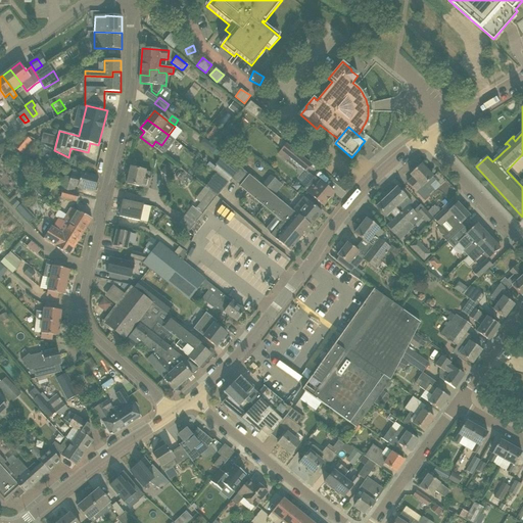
[(19,141),(13,147),(20,153),(27,147),(19,141)]
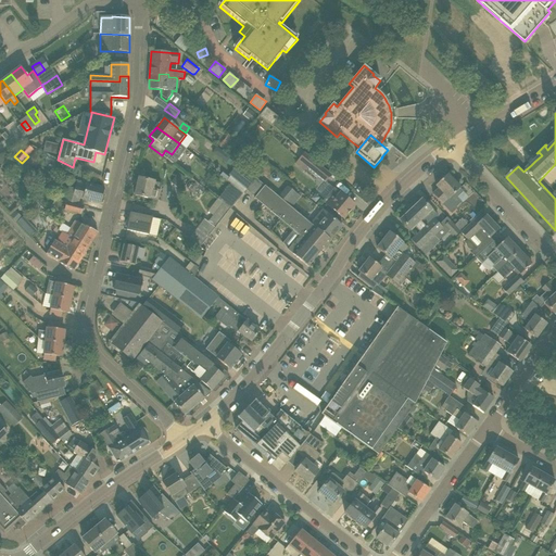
[(331,175),(314,160),(304,152),(298,161),(325,182),(331,175)]
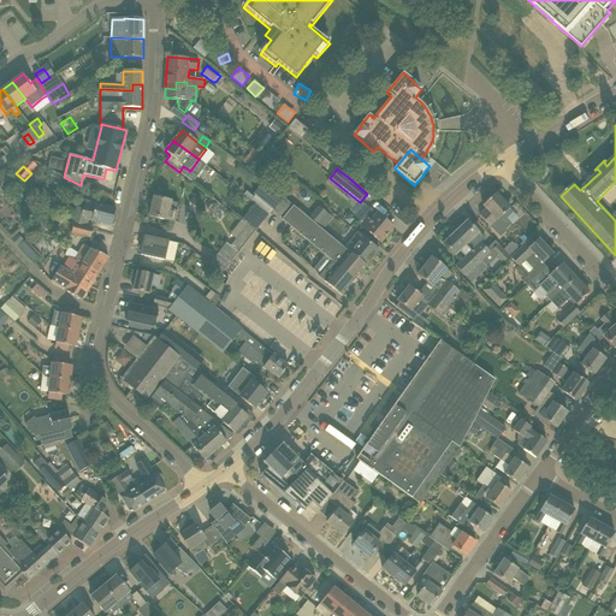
[(272,211),(283,197),(265,182),(254,195),(272,211)]
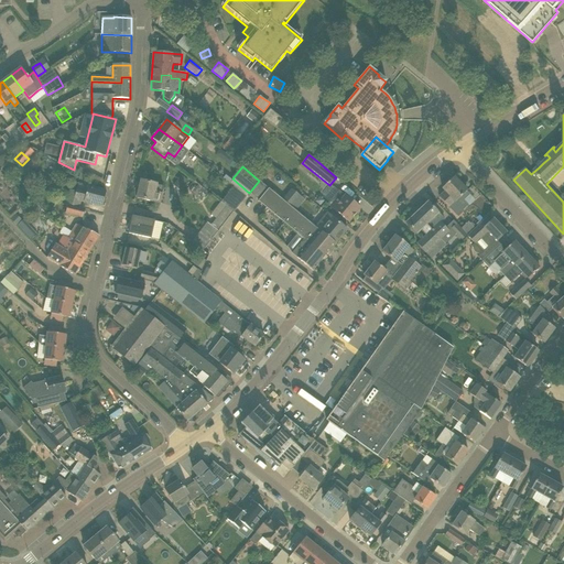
[(445,192),(440,197),(458,216),(463,212),(462,210),(467,205),(464,201),(469,195),(467,192),(467,191),(454,177),(442,188),(445,192)]
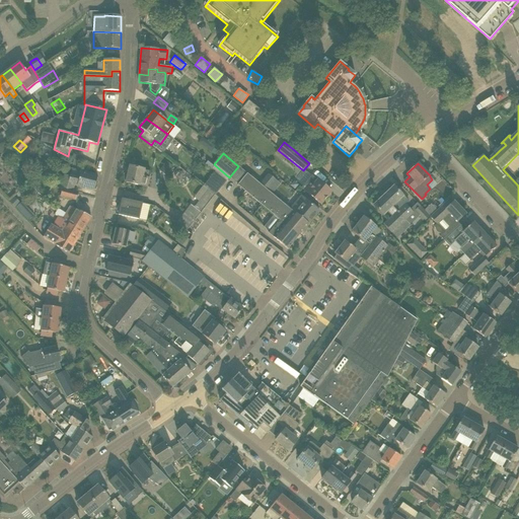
[(130,166),(126,182),(141,187),(141,186),(147,187),(150,172),(144,170),(145,170),(130,166)]
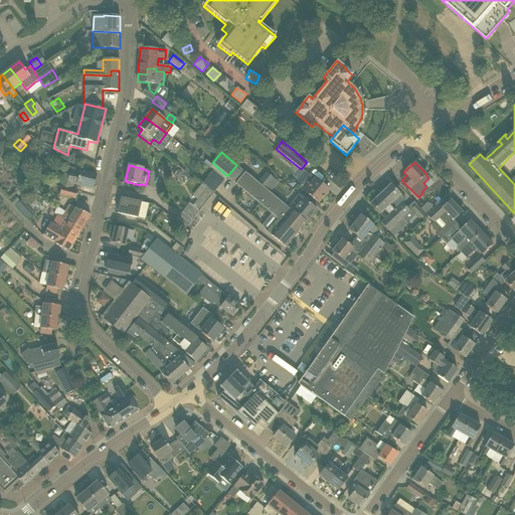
[(294,237),(307,221),(289,206),(288,207),(266,189),(258,182),(236,165),(227,176),(236,183),(235,184),(242,190),(278,218),(277,219),(282,223),(281,224),(284,227),(283,229),(294,237)]
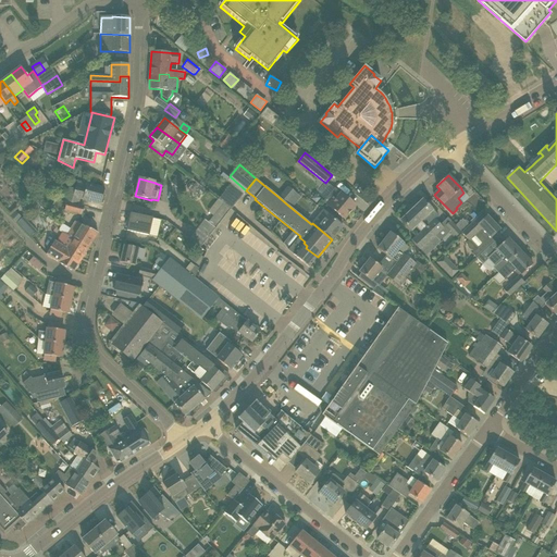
[(66,202),(77,206),(79,199),(83,199),(83,200),(101,205),(104,189),(87,184),(86,188),(76,186),(75,189),(69,187),(65,202),(66,202)]
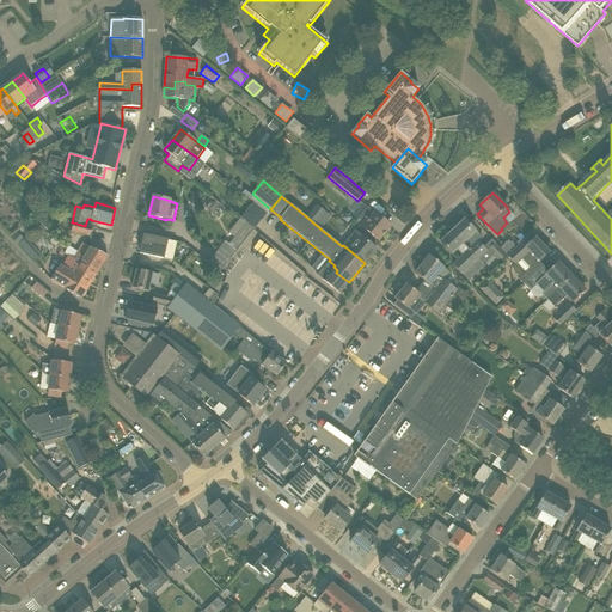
[(316,225),(326,213),(316,204),(306,216),(316,225)]
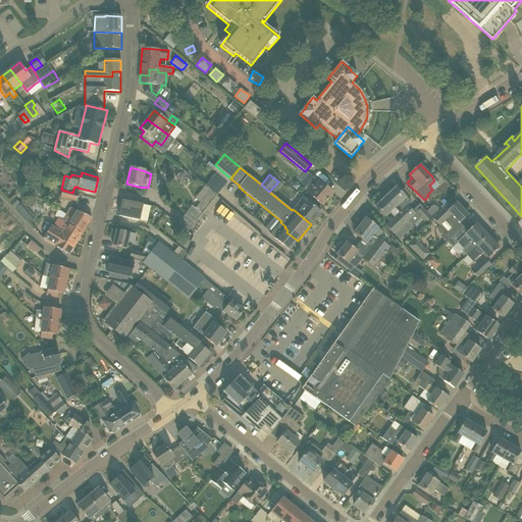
[(313,176),(303,190),(315,199),(323,206),(333,193),(326,187),(318,180),(313,176)]
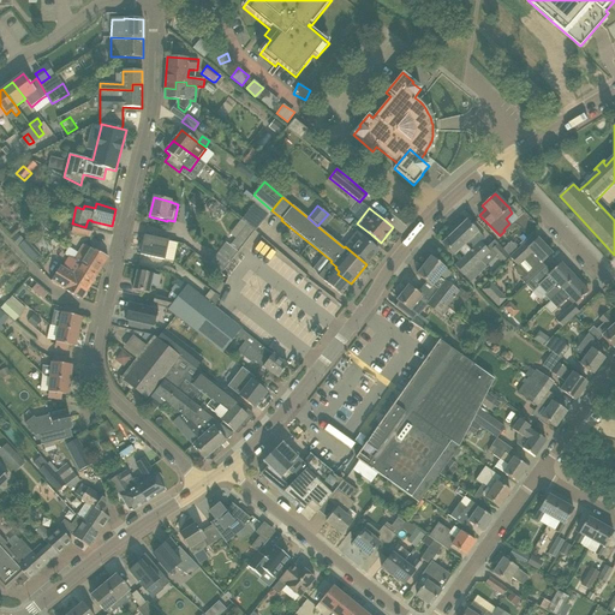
[(467,220),(453,233),(481,261),(489,252),(481,243),(484,239),(478,233),(467,220)]
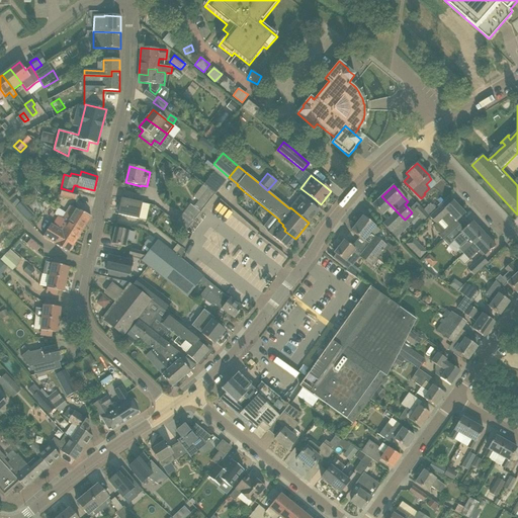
[(78,192),(72,191),(62,188),(60,196),(76,200),(78,192)]
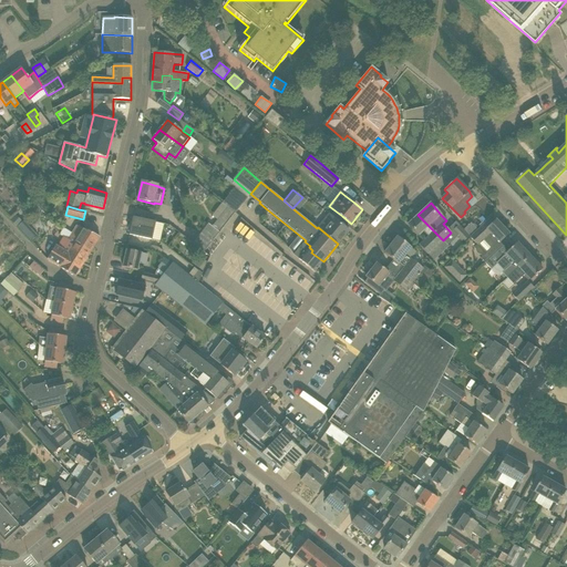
[(219,232),(234,213),(227,207),(213,226),(209,224),(194,244),(204,251),(219,232)]
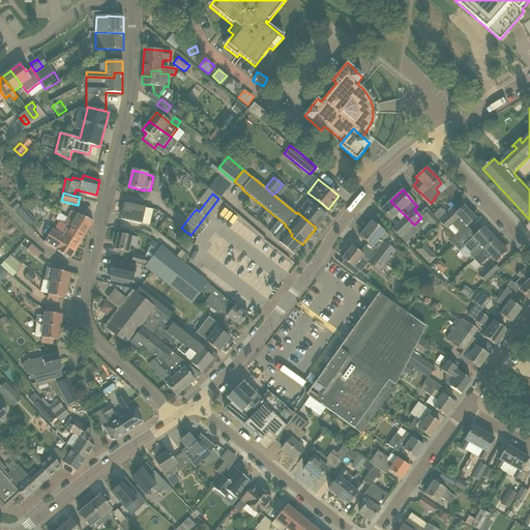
[(297,212),(316,228),(326,215),(306,201),(297,212)]
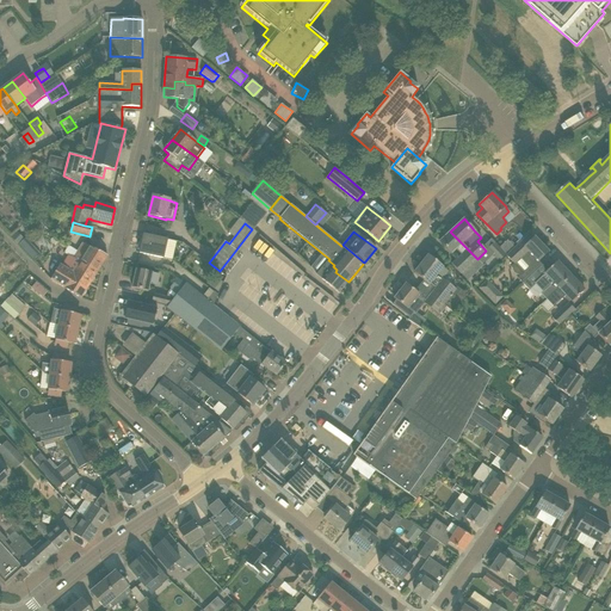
[(479,260),(477,259),(450,232),(439,241),(451,254),(457,250),(462,254),(452,264),(462,276),(479,260)]
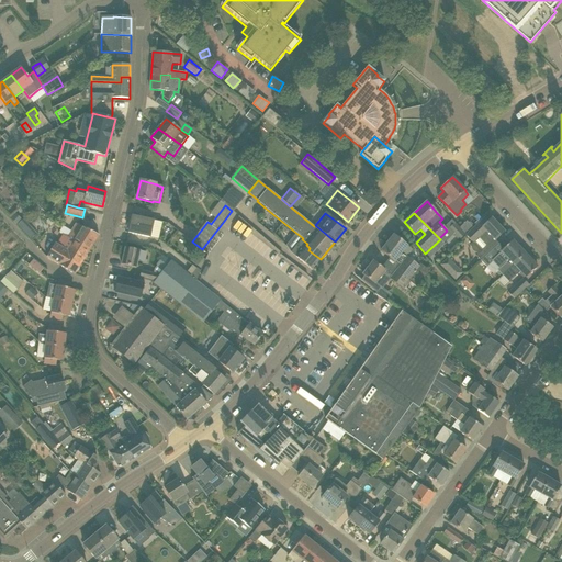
[(128,233),(158,239),(163,222),(132,215),(128,233)]
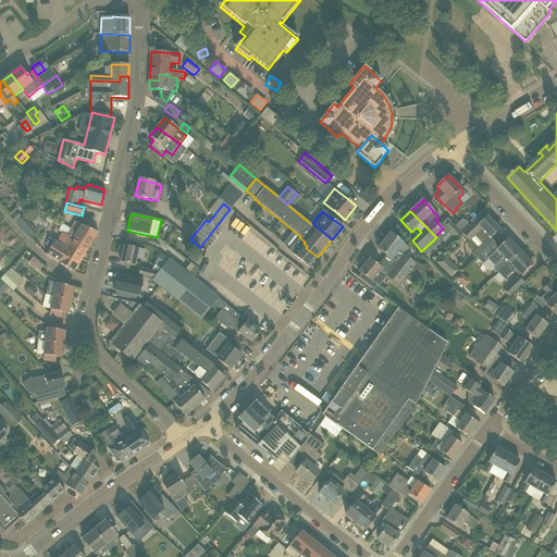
[(487,217),(484,220),(480,215),(461,233),(469,242),(474,236),(483,244),(490,237),(491,238),(500,230),(498,227),(498,226),(496,224),(494,223),(487,217)]
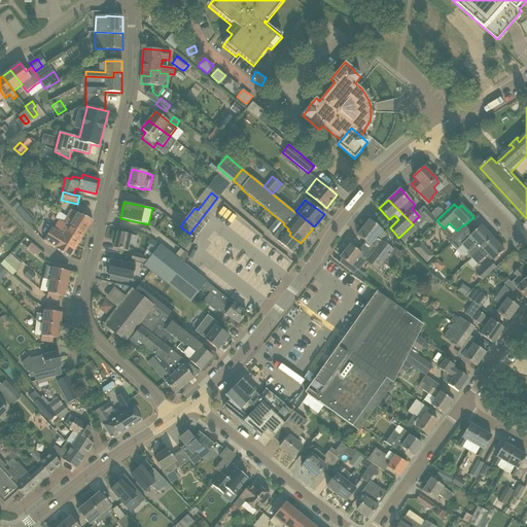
[(437,207),(431,213),(436,219),(444,213),(437,207)]
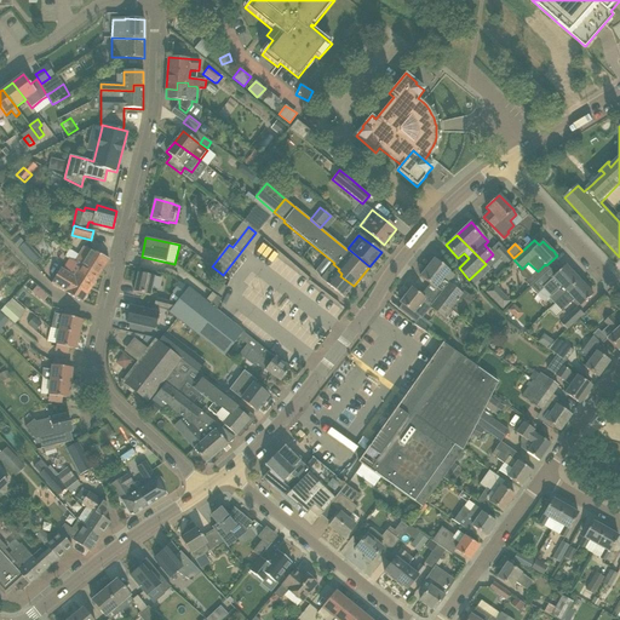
[(506,265),(512,259),(501,246),(494,253),(506,265)]
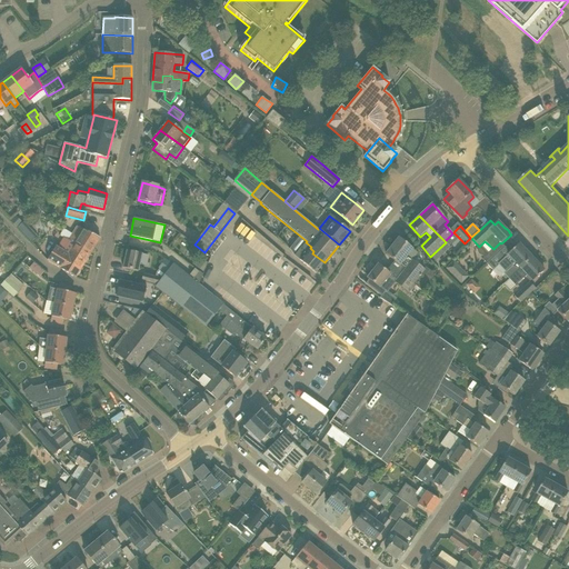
[(100,238),(83,230),(77,227),(69,239),(76,243),(91,253),(100,238)]
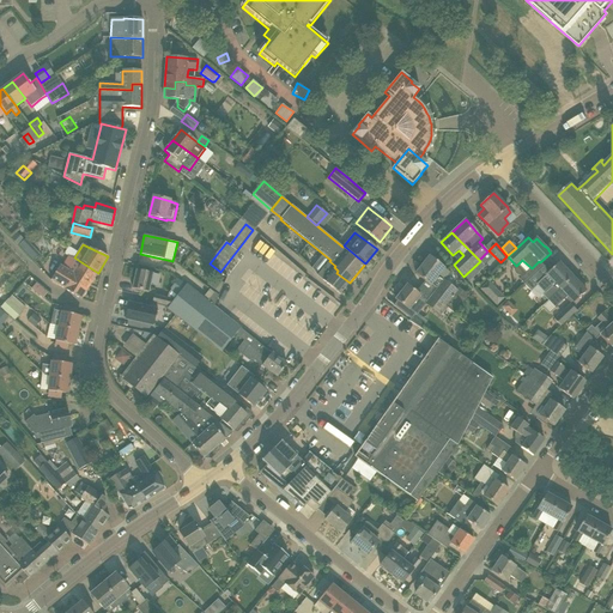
[(445,269),(444,268),(430,256),(416,274),(430,286),(431,285),(437,290),(432,296),(453,313),(454,314),(468,296),(459,289),(457,290),(445,280),(451,273),(454,269),(450,265),(445,269)]
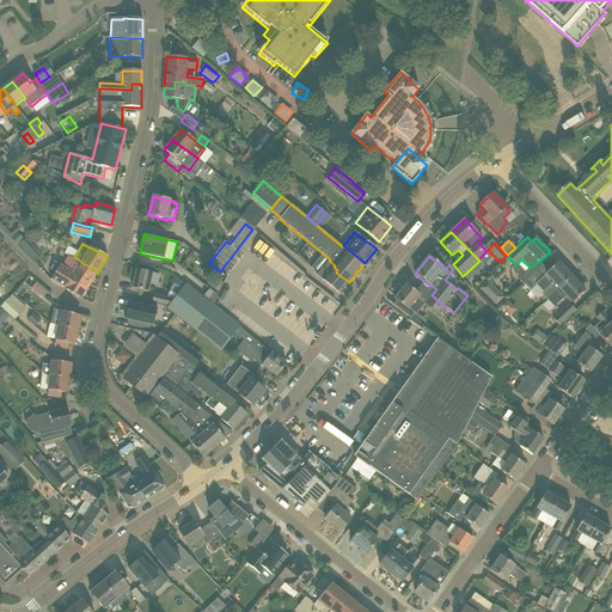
[(329,261),(317,275),(340,294),(349,282),(336,273),(337,270),(334,267),(335,265),(329,261)]
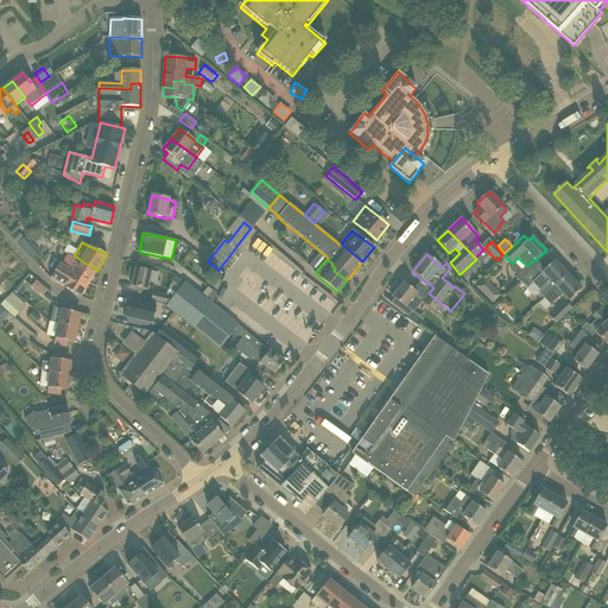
[(81,297),(97,271),(81,260),(74,272),(59,264),(50,278),(64,286),(81,297)]
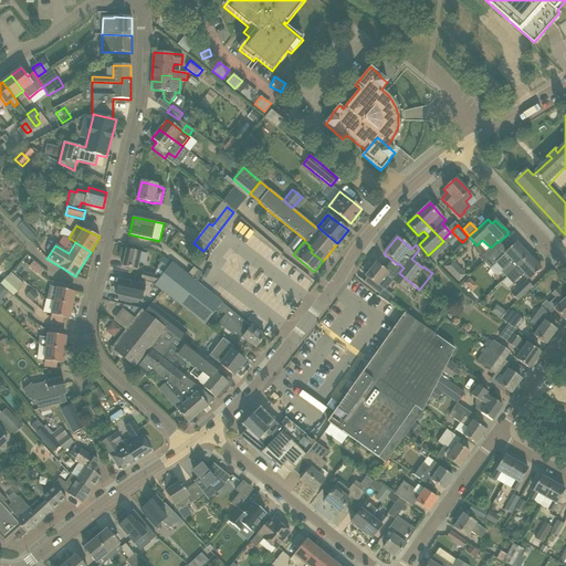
[(498,250),(492,254),(484,262),(491,269),(496,263),(503,270),(500,272),(505,278),(530,255),(516,242),(505,253),(504,252),(501,255),(498,252),(498,251),(498,250)]
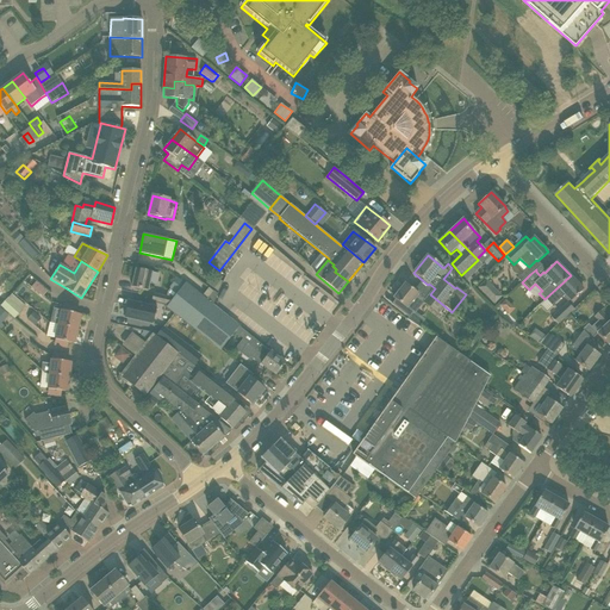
[(131,287),(148,291),(153,272),(136,268),(131,287)]
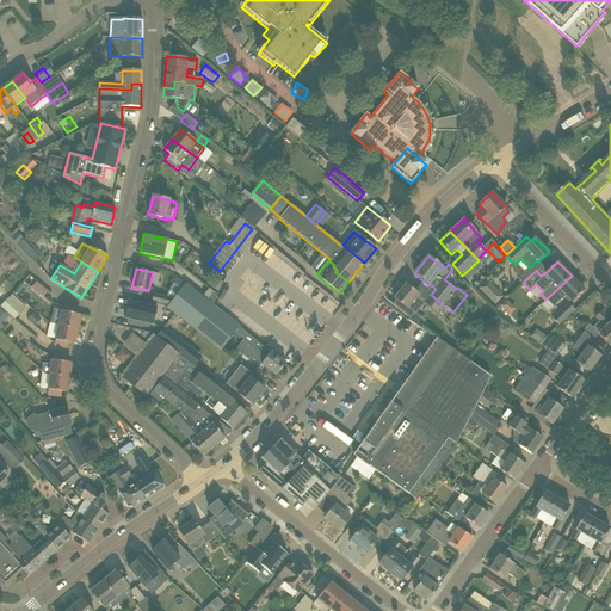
[(518,278),(523,283),(531,275),(526,270),(518,278)]
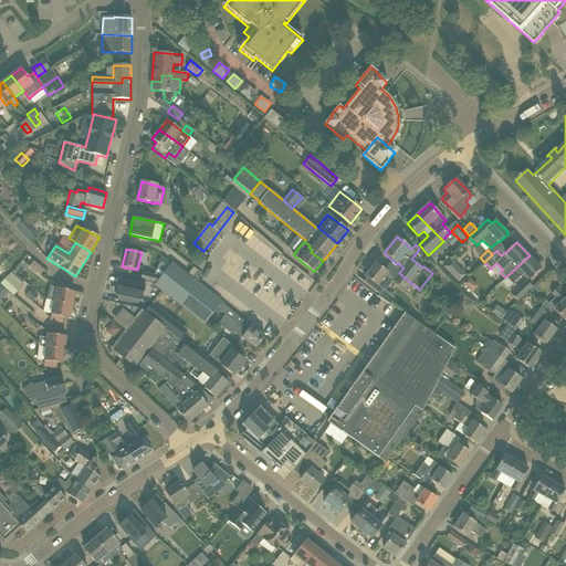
[(207,257),(201,252),(192,263),(199,268),(207,257)]
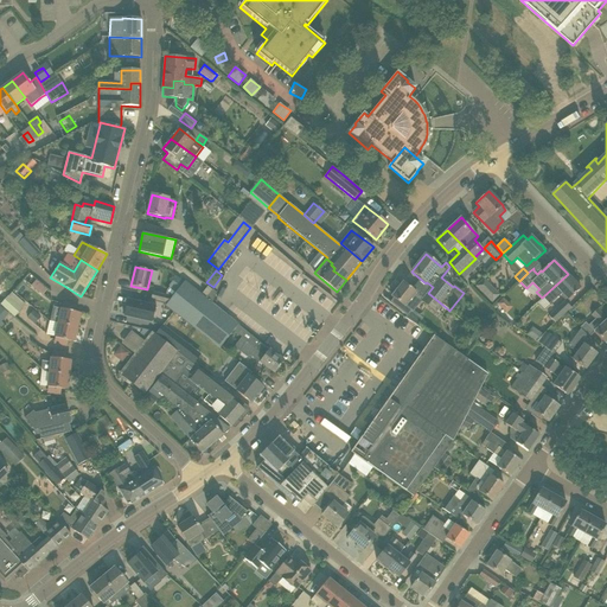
[(581,288),(568,274),(542,298),(549,305),(562,293),(568,300),(581,288)]
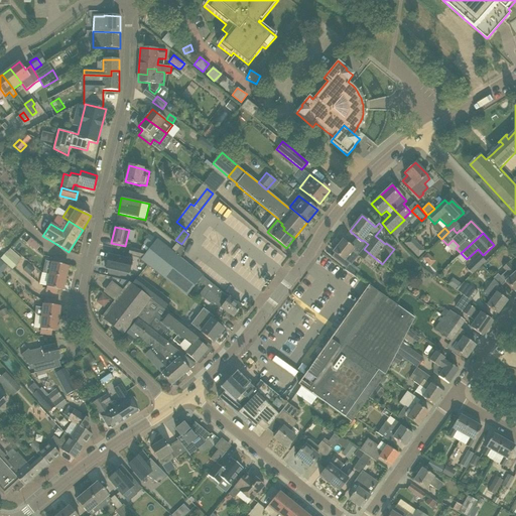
[(144,243),(150,248),(156,241),(150,236),(144,243)]
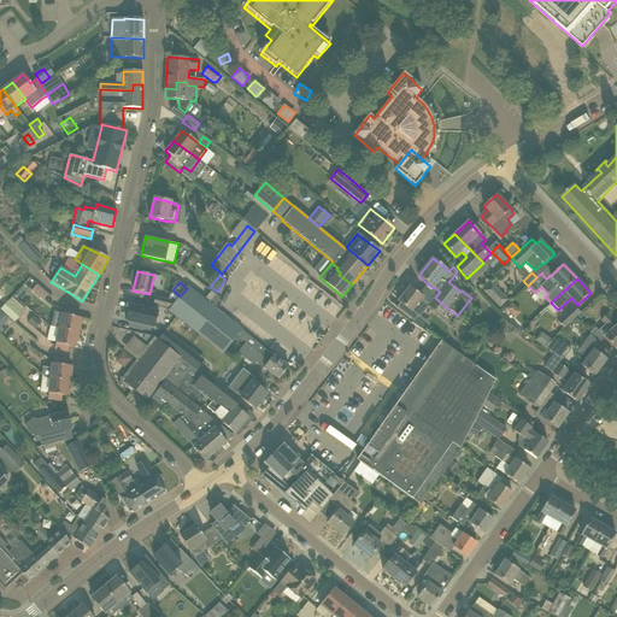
[(30,291),(43,300),(48,293),(35,283),(30,291)]
